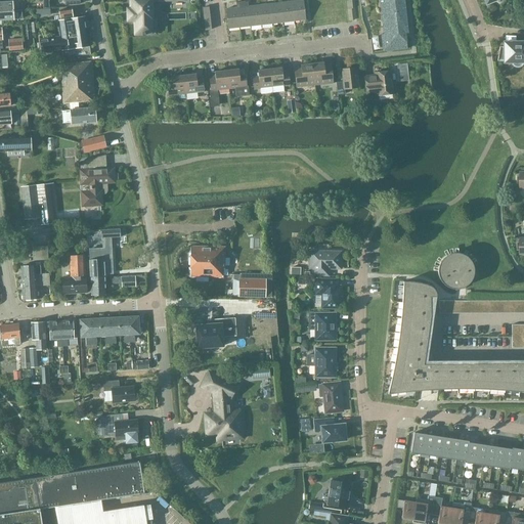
[(131,0),(132,9),(129,9),(129,10),(130,10),(130,19),(129,19),(129,20),(134,20),(135,35),(142,34),(142,35),(144,35),(144,34),(156,34),(155,18),(148,18),(147,9),(151,9),(150,1),(172,1),(185,0),(131,0)]
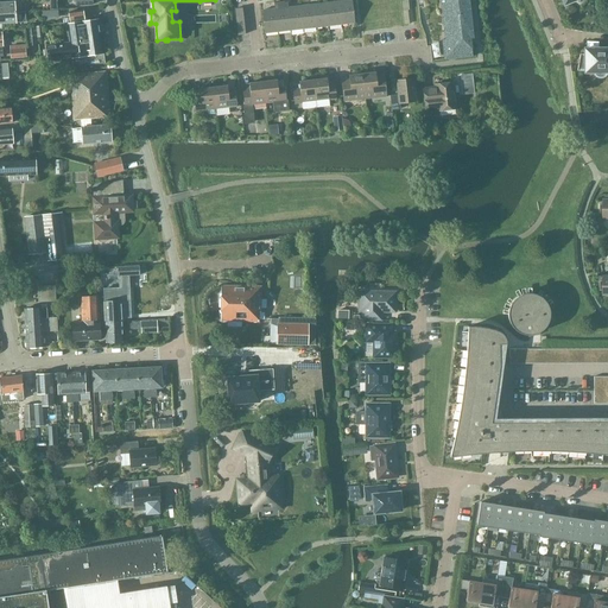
[(352,0),(339,2),(341,25),(354,23),(352,0)]
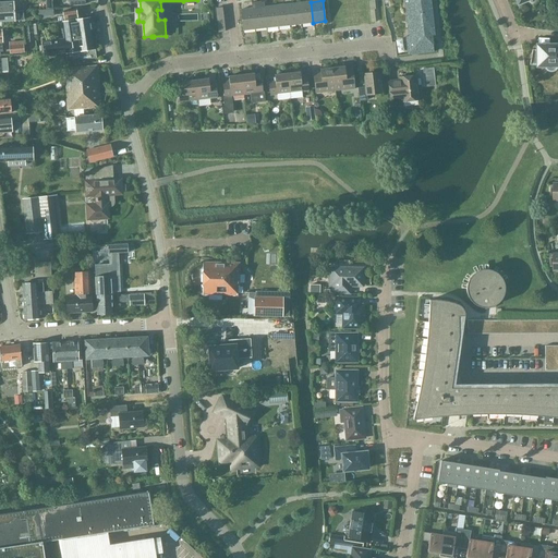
[(403,0),(409,36),(405,37),(408,53),(408,55),(411,55),(417,53),(434,52),(433,40),(432,36),(435,36),(435,35),(431,0),(403,0)]
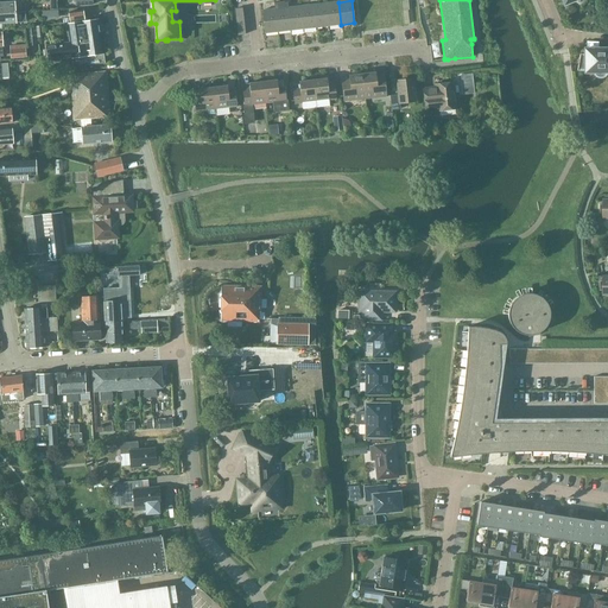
[(0,13),(16,12),(14,2),(0,2),(0,13)]
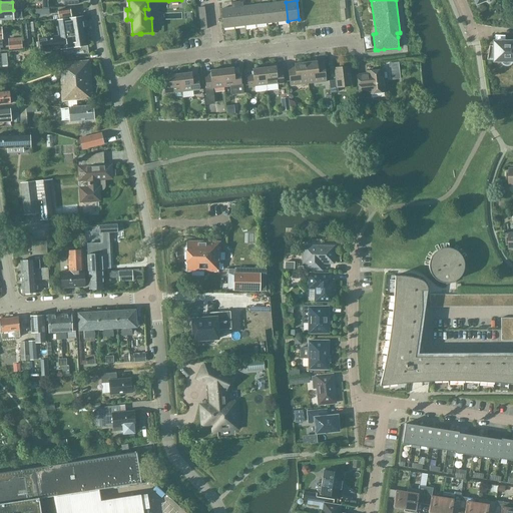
[(244,26),(242,7),(242,2),(239,2),(230,3),(231,8),(233,27),(244,26)]
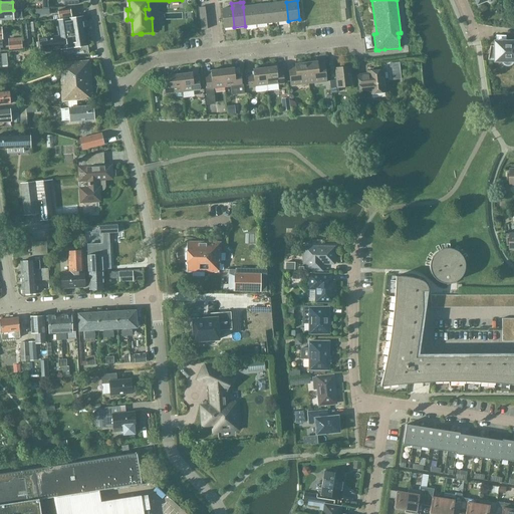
[(288,21),(286,2),(275,3),(278,22),(288,21)]
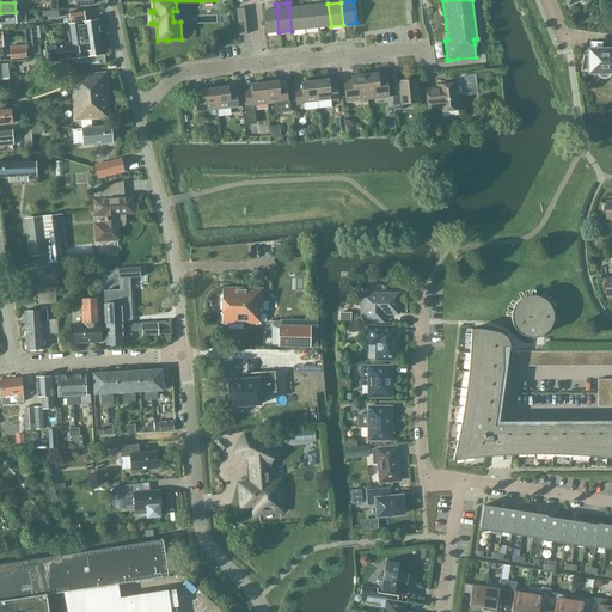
[(331,26),(328,4),(316,5),(318,28),(331,26)]
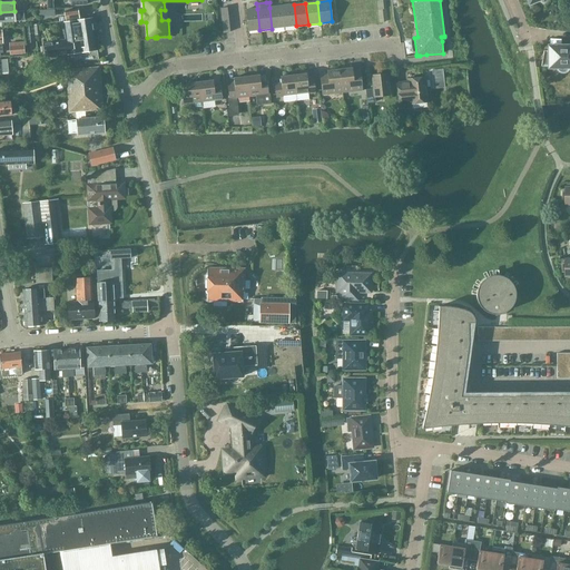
[(296,26),(294,5),(282,6),(284,27),(296,26)]
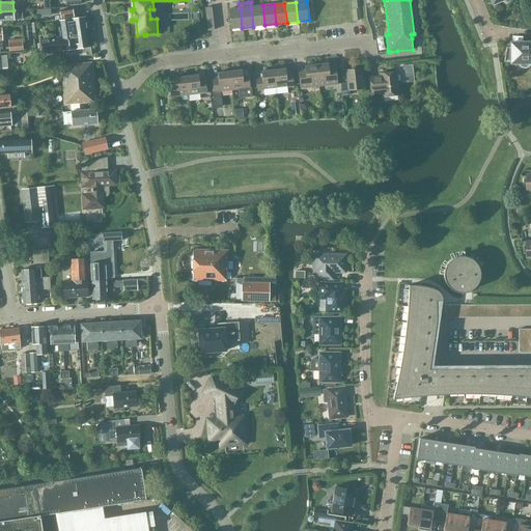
[(262,5),(251,7),(253,27),(264,25),(262,5)]
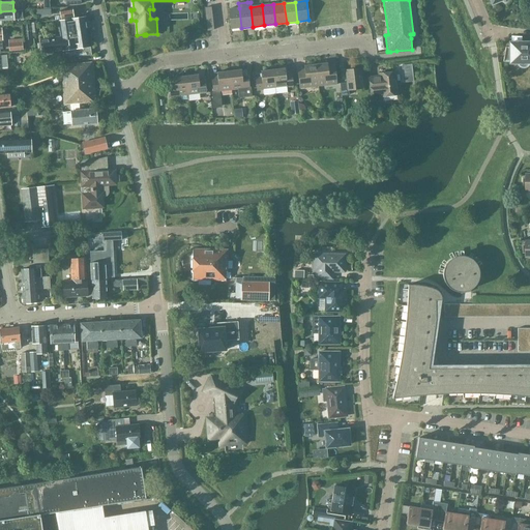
[(211,7),(205,8),(207,31),(213,30),(211,7)]
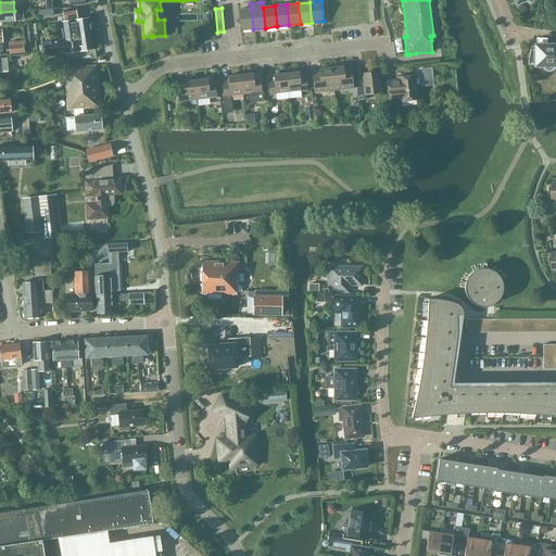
[(253,29),(251,9),(239,10),(241,30),(253,29)]
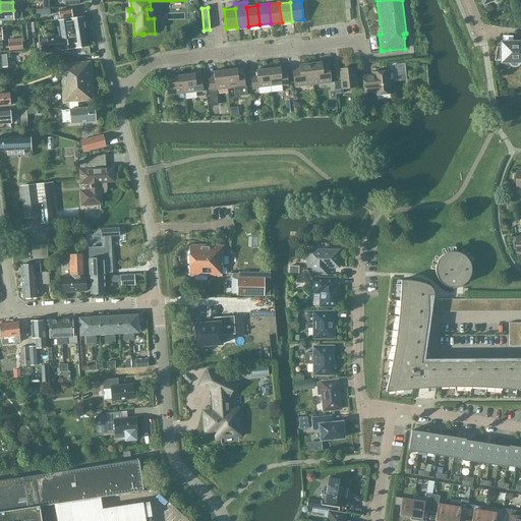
[(0,20),(14,19),(13,10),(0,11),(0,20)]
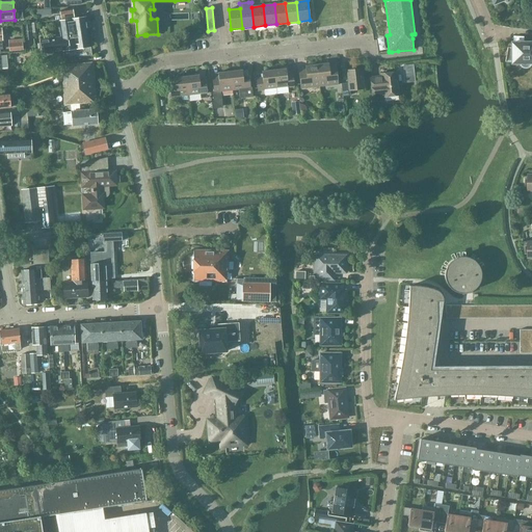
[(43,54),(90,47),(85,18),(59,21),(61,37),(41,41),(43,54)]
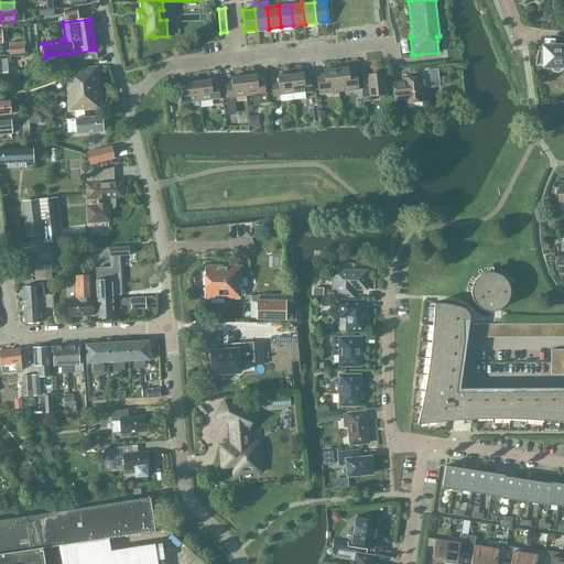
[(35,42),(34,25),(23,26),(24,43),(35,42)]
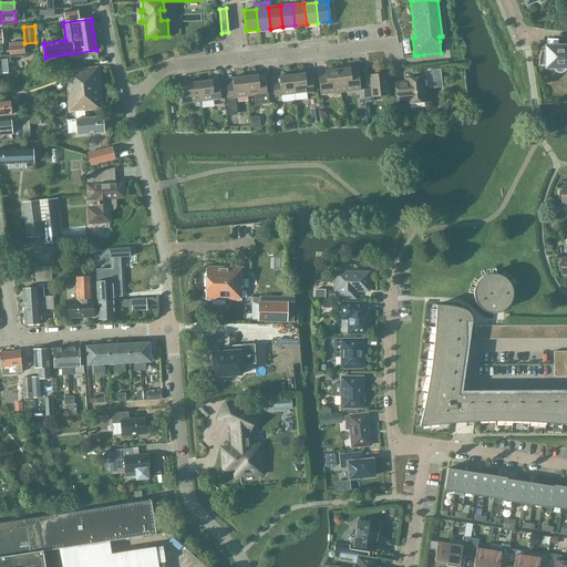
[(24,54),(23,42),(8,43),(9,55),(24,54)]
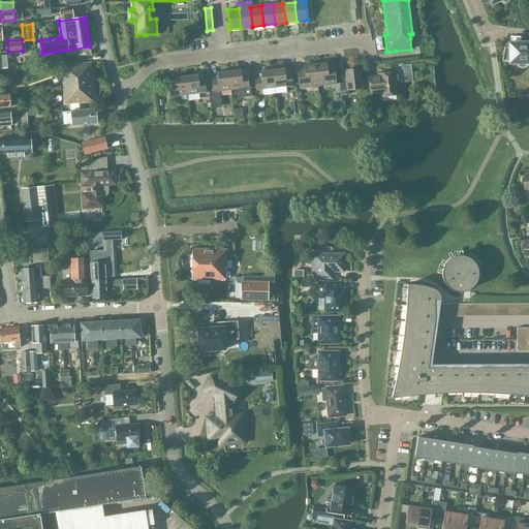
[(528,42),(527,42),(526,43),(525,42),(524,41),(523,41),(522,41),(521,41),(520,42),(519,43),(517,42),(508,42),(508,50),(504,50),(505,48),(504,48),(502,62),(503,60),(508,60),(508,63),(517,63),(518,65),(519,66),(520,67),(522,67),(523,67),(525,67),(526,66),(527,65),(528,63),(528,42)]
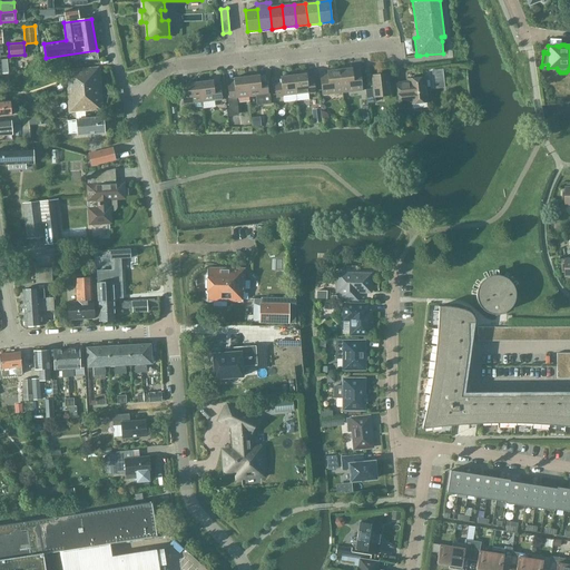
[(66,70),(68,91),(100,89),(99,68),(66,70)]
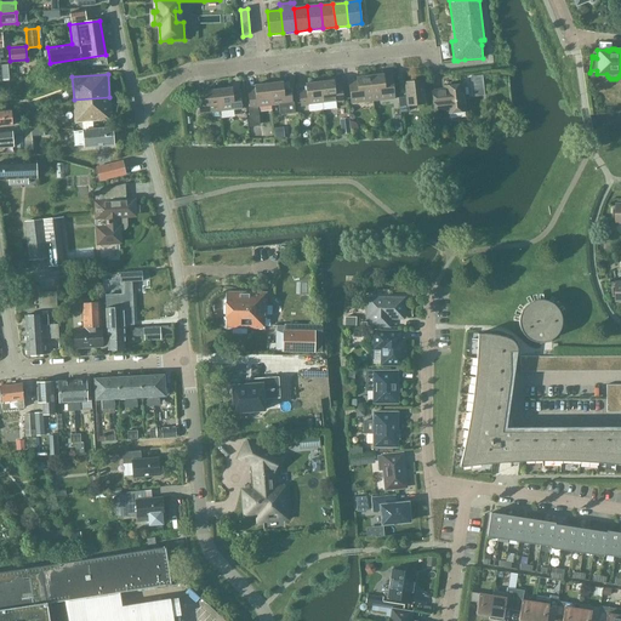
[(383,75),(370,77),(372,100),(385,98),(385,100),(394,98),(392,81),(383,81),(383,75)]
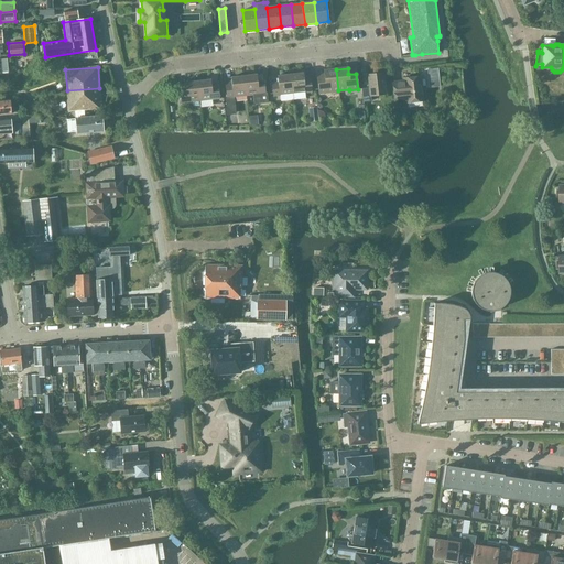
[(338,90),(336,69),(324,71),(325,77),(316,78),(318,94),(326,93),(326,91),(338,90)]
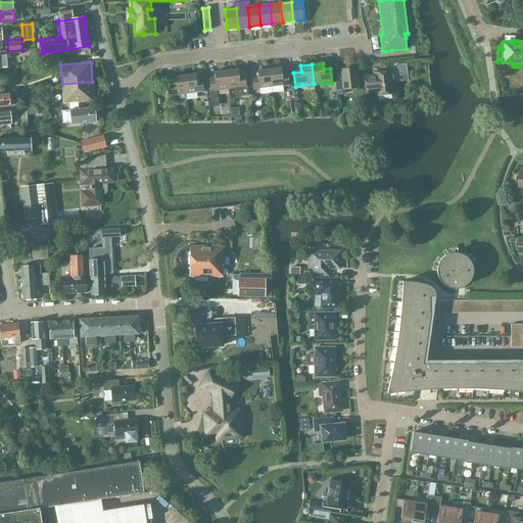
[(281,68),(269,69),(272,93),(283,91),(283,86),(288,86),(287,74),(281,74),(281,68)]
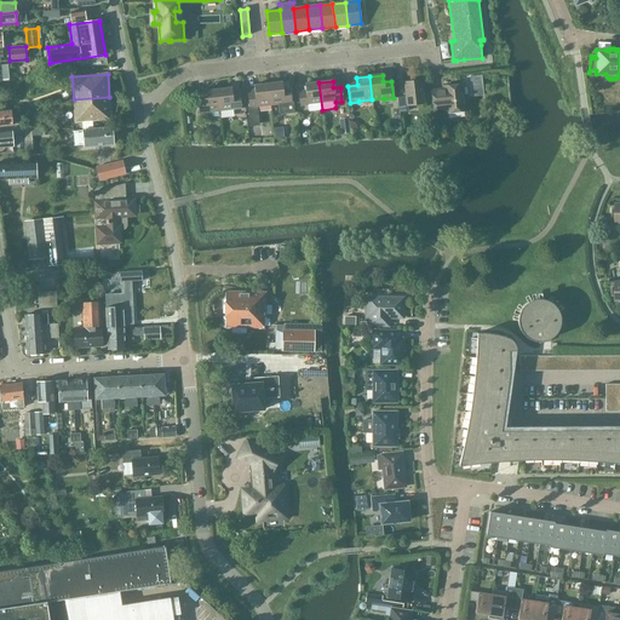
[(407,105),(423,104),(420,81),(403,84),(406,97),(397,98),(399,113),(407,112),(407,105)]
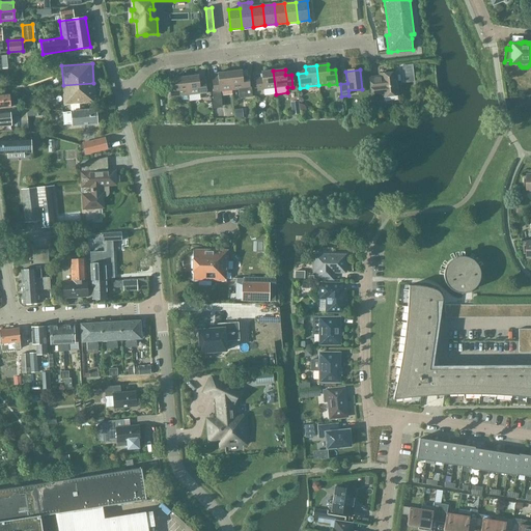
[(250,78),(248,78),(248,76),(242,77),(242,71),(229,72),(231,90),(239,89),(240,99),(252,96),(250,78)]
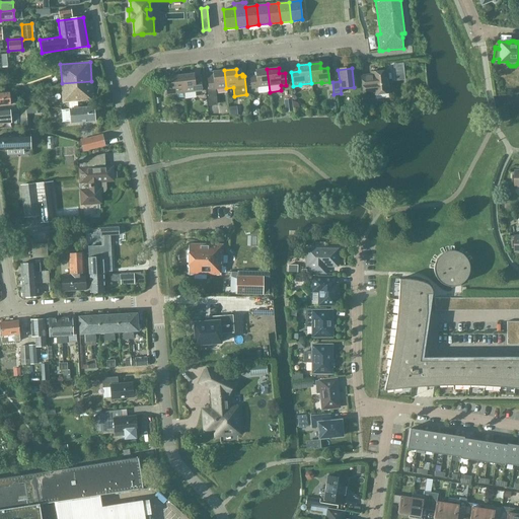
[(257,93),(270,92),(267,69),(254,70),(255,76),(249,77),(250,89),(256,88),(257,93)]
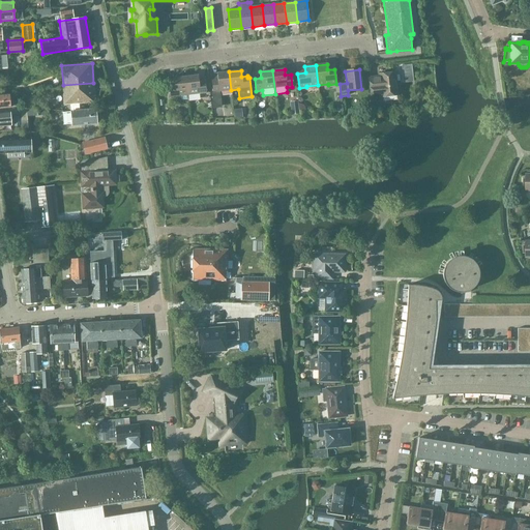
[(219,91),(231,90),(229,71),(216,72),(217,79),(211,80),(212,91),(211,91),(212,107),(222,107),(219,91)]
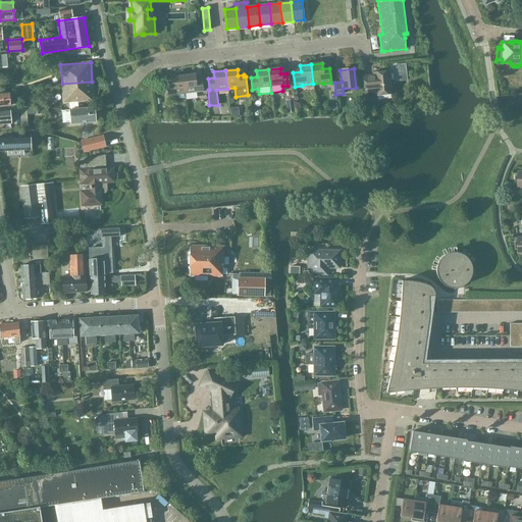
[(373,76),(363,77),(363,82),(365,97),(371,96),(371,94),(375,94),(375,96),(392,94),(388,71),(372,73),(373,76)]
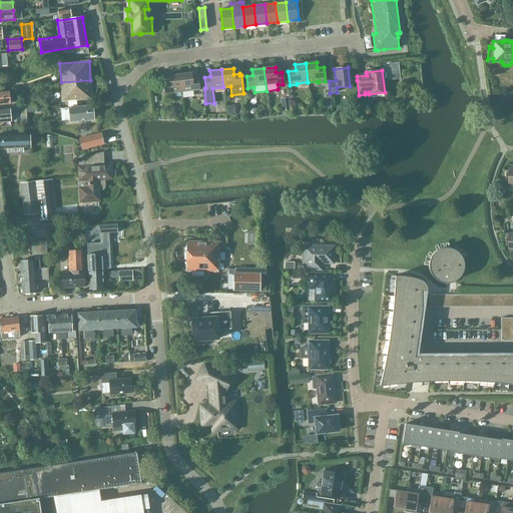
[(191,72),(179,74),(181,92),(199,90),(197,78),(192,78),(191,72)]
